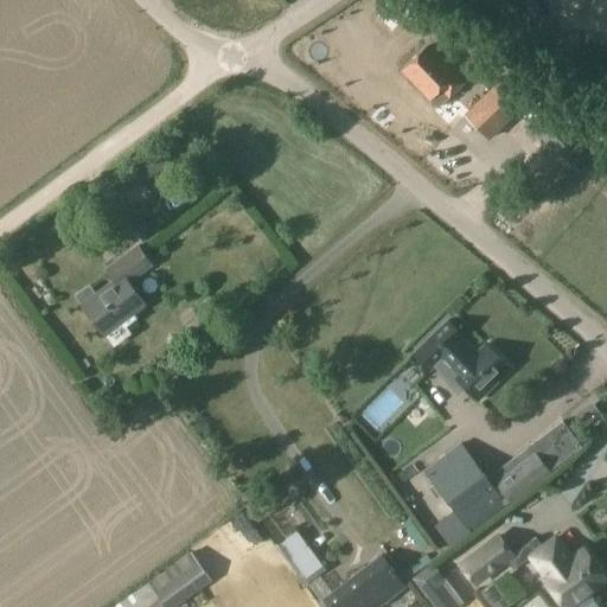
[(438,108),(462,83),(427,46),(401,71),(438,108)]
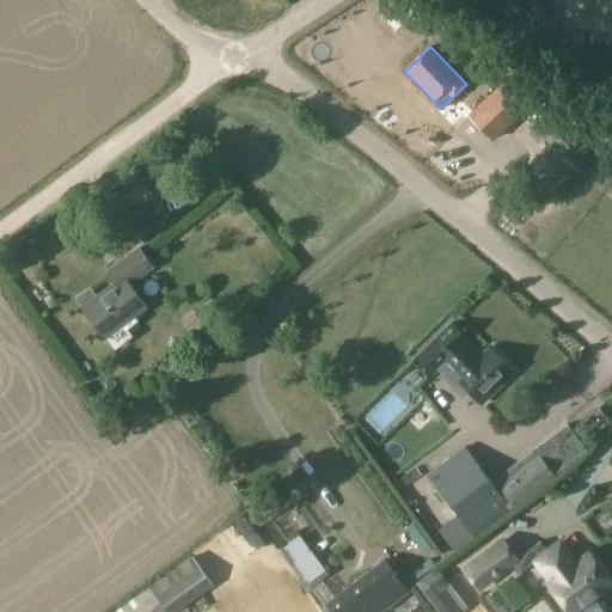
[(506,79),(494,90),(467,116),(491,141),(531,104),(530,103),(507,80),(506,79)]
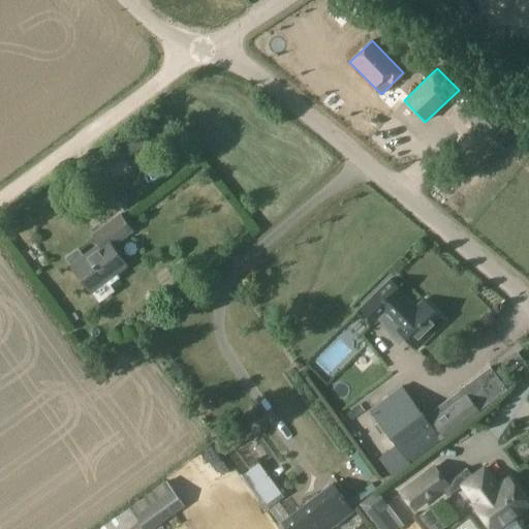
[(499,117),(477,94),(459,112),(472,126),(474,124),(484,133),(499,117)]
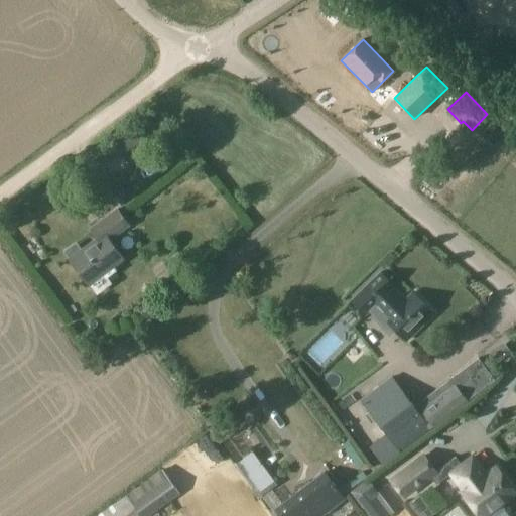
[(89,228),(97,239),(68,259),(87,285),(122,260),(109,242),(130,226),(117,208),(89,228)]
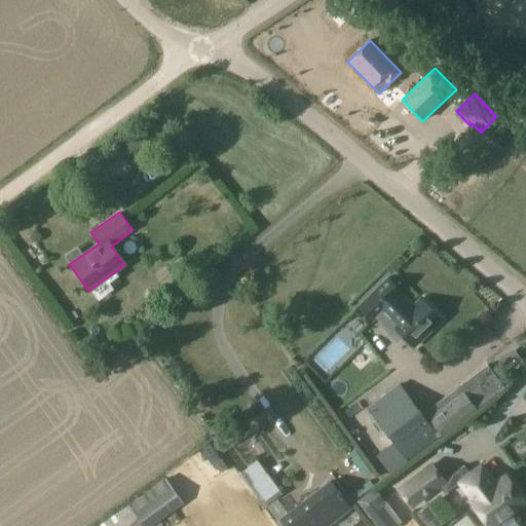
[(166,275),(158,282),(167,293),(193,272),(181,257),(163,271),(166,275)]
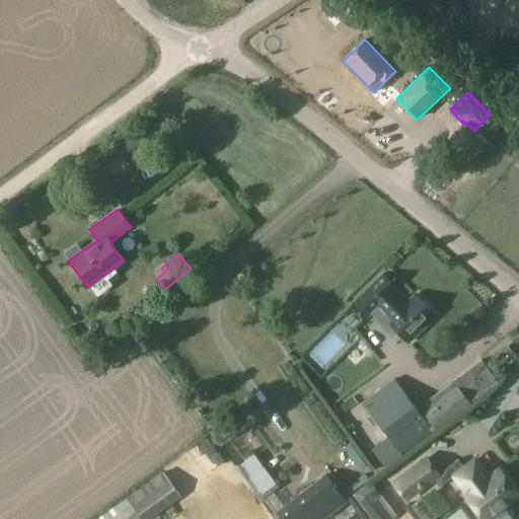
[(379,304),(366,290),(351,303),(365,317),(375,308),(387,321),(386,321),(408,344),(435,316),(415,295),(405,303),(393,290),(379,304)]
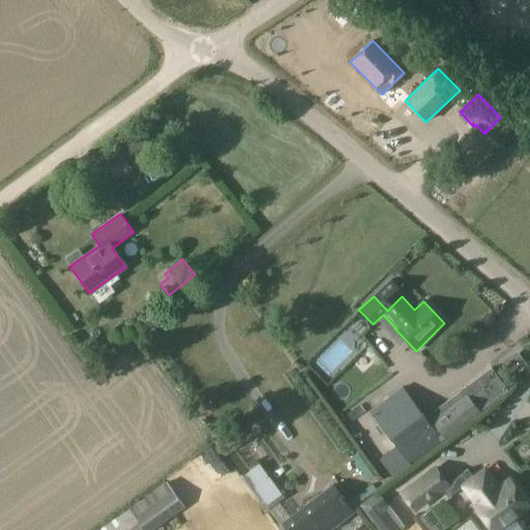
[(414,467),(510,394),(491,369),(424,418),(402,388),(372,411),(396,444),(379,458),(392,476),(410,463),(414,467)]
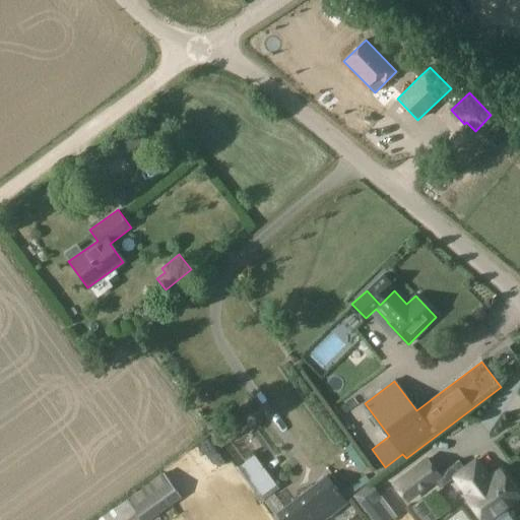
[(201,388),(198,395),(203,402),(211,401),(214,393),(210,387),(201,388)]
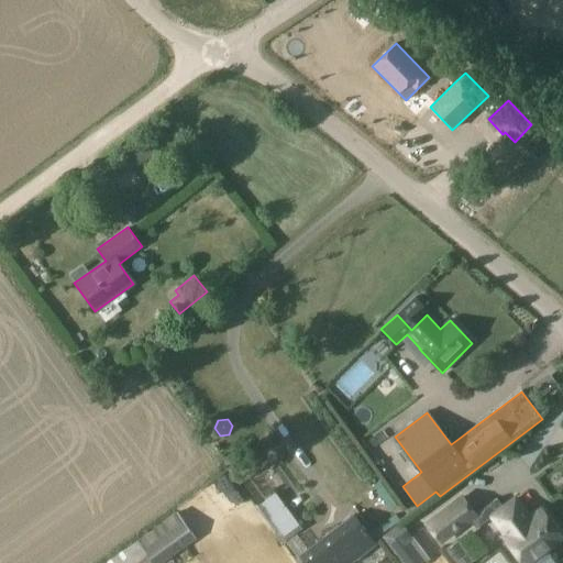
[(275,493),(256,507),(283,543),(301,530),(275,493)]
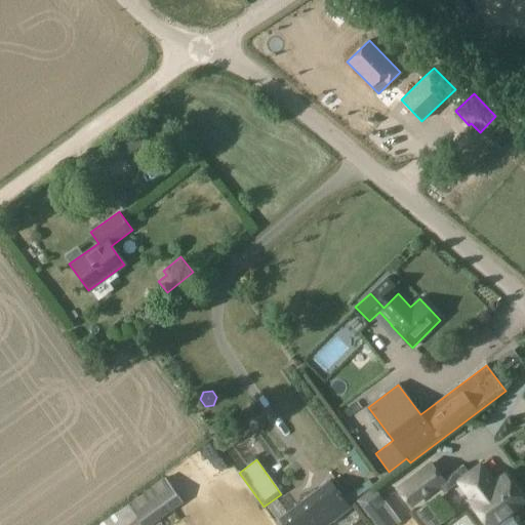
[(431,461),(395,487),(411,509),(440,487),(444,493),(456,484),(469,499),(468,500),(485,524),(505,524),(513,519),(514,518),(511,515),(524,503),(524,500),(503,473),(494,479),(481,461),(468,472),(462,466),(444,479),(431,461)]
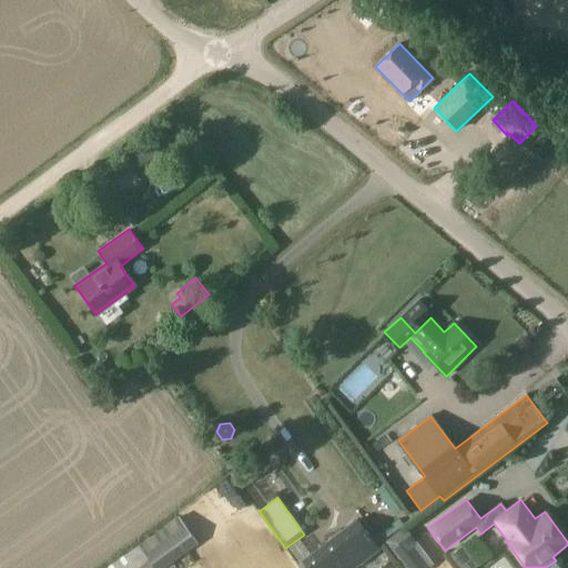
[(163,567),(198,544),(178,516),(137,545),(153,567),(163,567)]
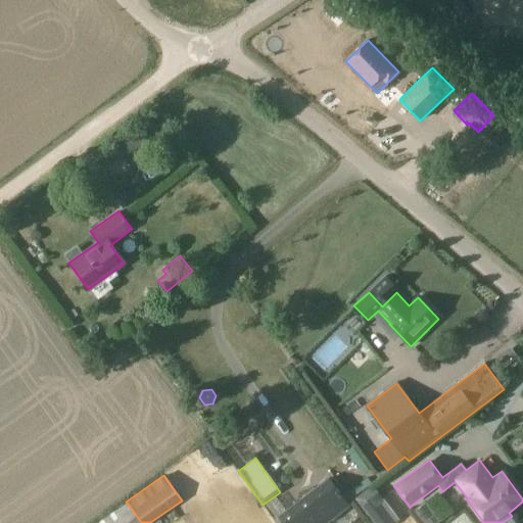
[(274,522),(275,522),(319,522),(346,504),(329,480),(328,481),(324,479),(320,482),(321,486),(274,522)]
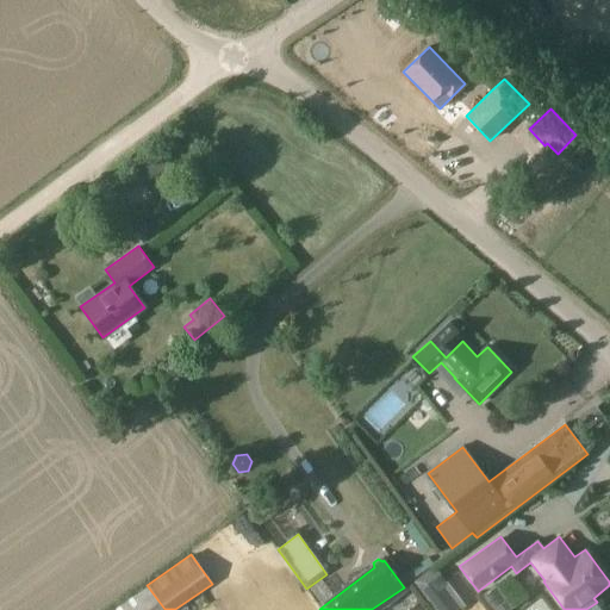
[(436,609),(449,609),(452,609),(435,590),(446,582),(435,567),(415,584),(436,609)]
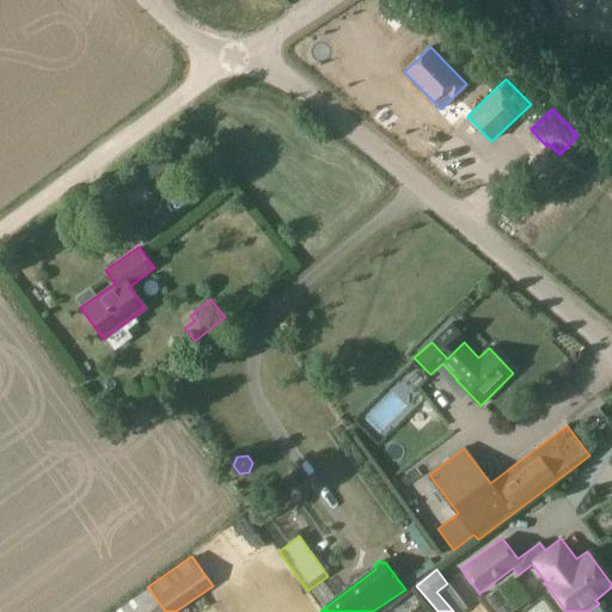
[(528,611),(546,601),(527,571),(478,603),(484,611),(528,611)]
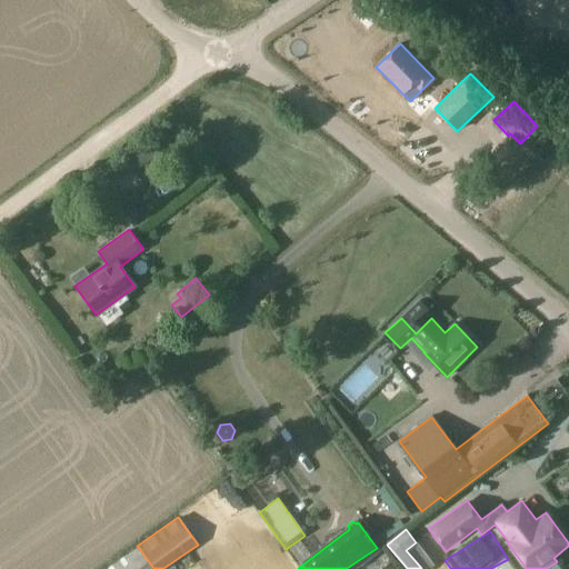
[(127,568),(120,559),(106,568),(127,568)]
